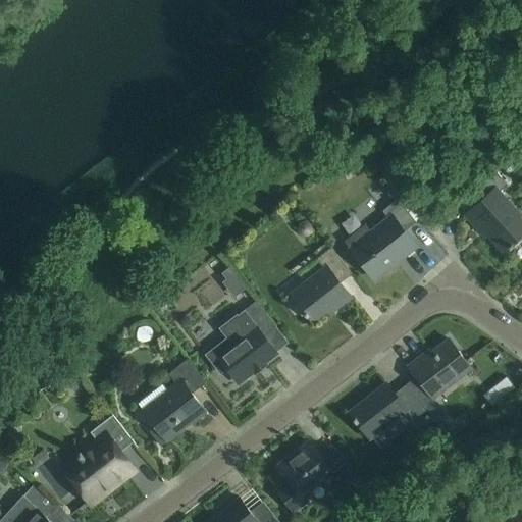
[(493,168),(466,193),(476,204),(466,214),(478,228),(481,225),(504,250),(521,233),(521,216),(500,191),(507,184),(493,168)]
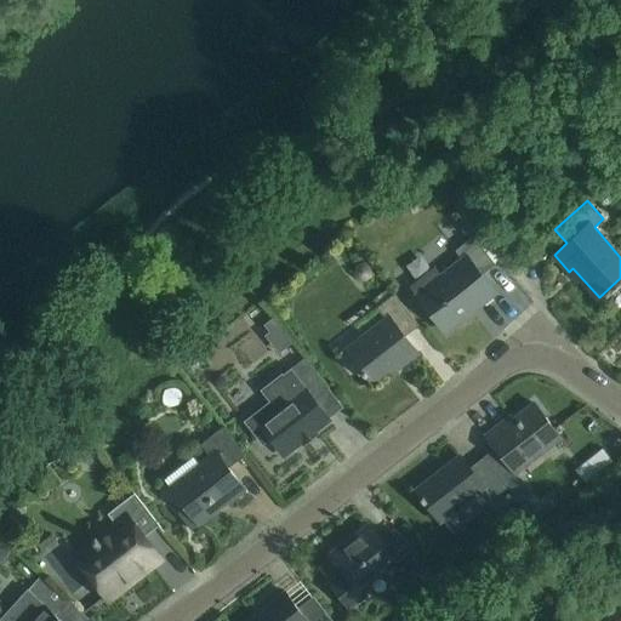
[(461,258),(416,295),(446,331),(448,331),(445,329),(478,303),(479,306),(495,294),(482,275),(495,263),(473,237),(455,251),(461,258)]
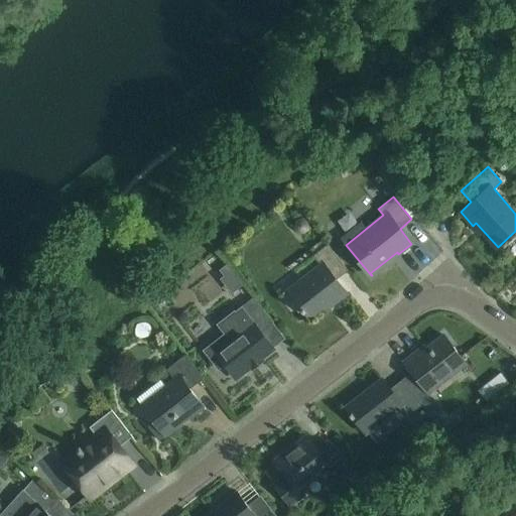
[(348,270),(327,244),(312,255),(320,264),(287,291),(309,317),(332,299),(335,303),(347,293),(336,279),(348,270)]
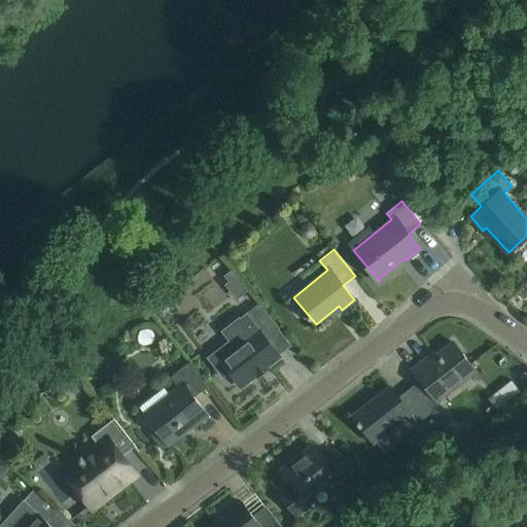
[(279,329),(258,303),(239,318),(237,315),(220,327),(230,341),(209,357),(222,376),(229,371),(240,386),(266,365),(268,367),(280,357),(267,339),(279,329)]
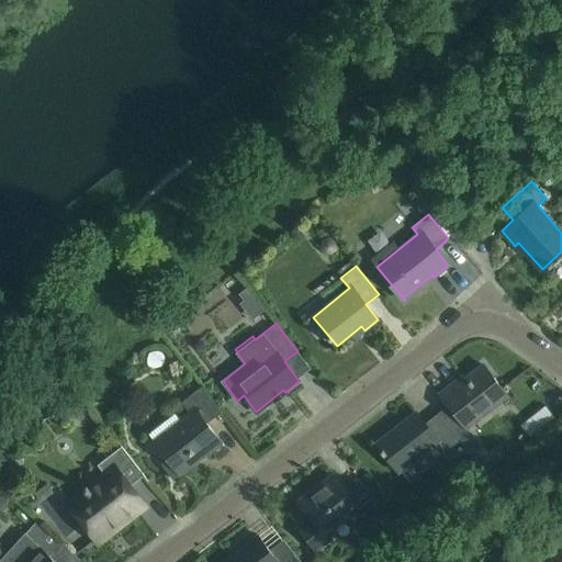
[(437,413),(459,441),(470,433),(465,427),(507,395),(483,364),(458,384),(456,381),(439,394),(448,405),(437,413)]
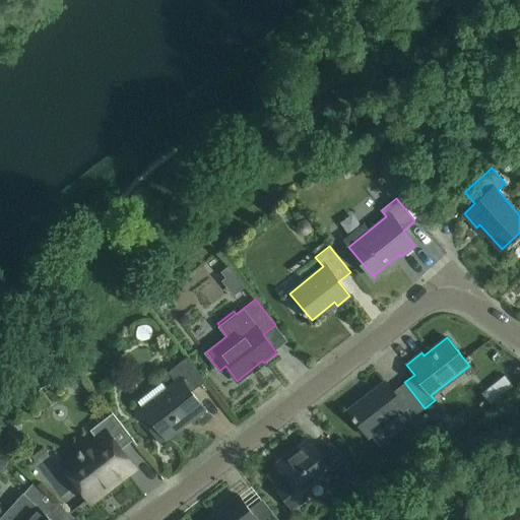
[(137,401),(167,439),(205,409),(191,392),(204,382),(185,359),(168,372),(175,382),(166,389),(169,392),(145,409),(138,400),(137,401)]
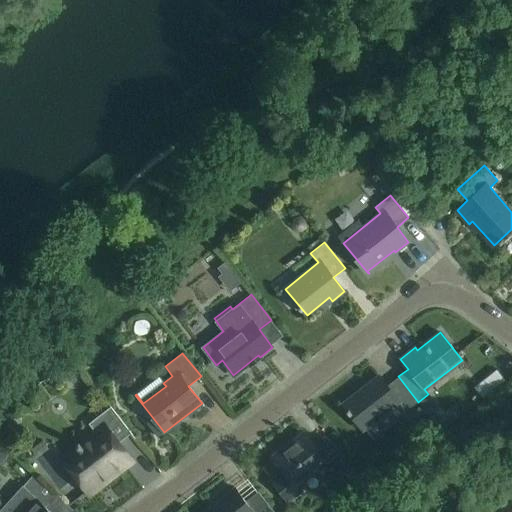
[(418,402),(398,376),(387,385),(379,375),(343,404),(363,430),(398,402),(406,412),(418,402)]
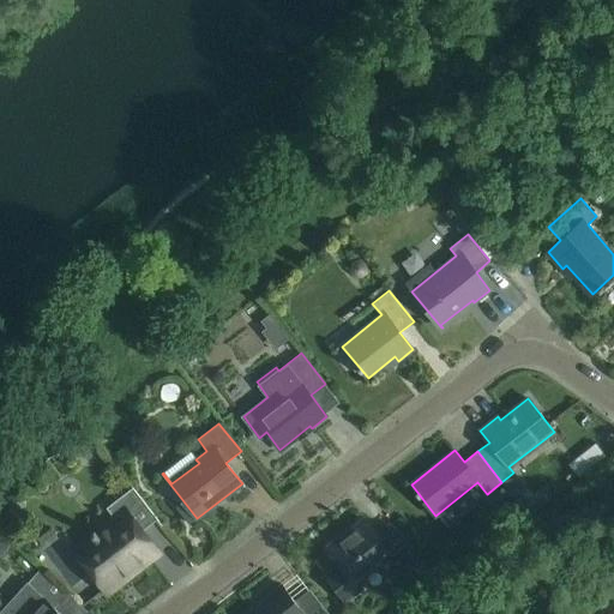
[(68,551),(101,593),(154,552),(139,533),(156,519),(161,527),(162,525),(132,488),(107,507),(113,516),(68,551)]
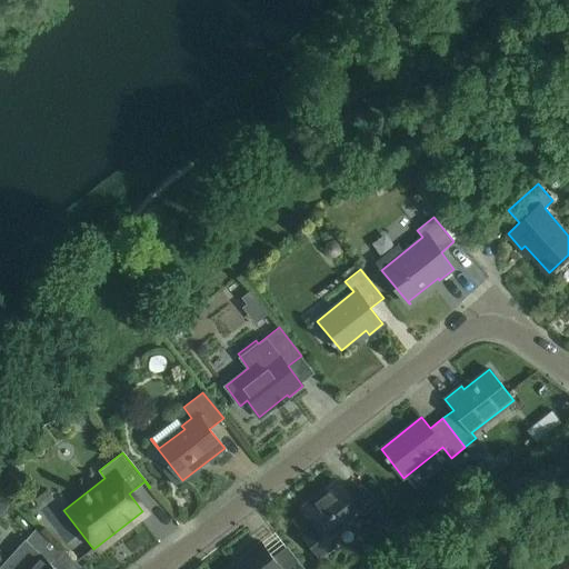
[(350,497),(338,481),(305,508),(316,522),(301,535),(319,557),(336,545),(329,537),(353,518),(363,530),(385,513),(362,487),(350,497)]
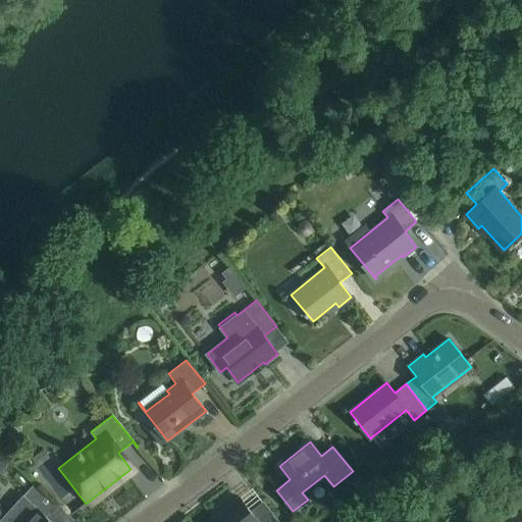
[(34,483),(22,497),(0,521),(51,521),(47,518),(58,506),(34,483)]
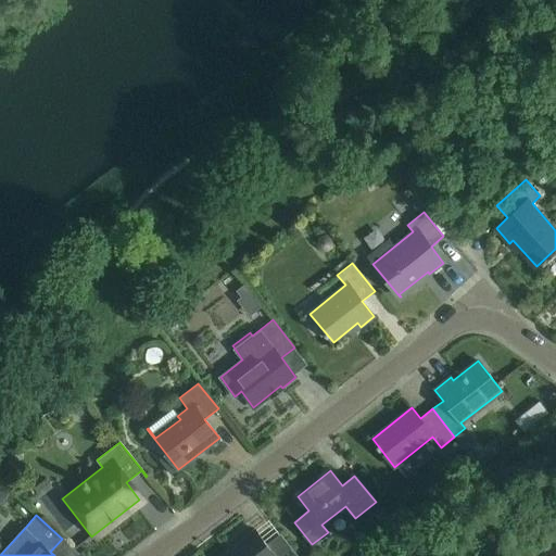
[(220,555),(297,555),(280,534),(266,544),(255,529),(220,555)]
